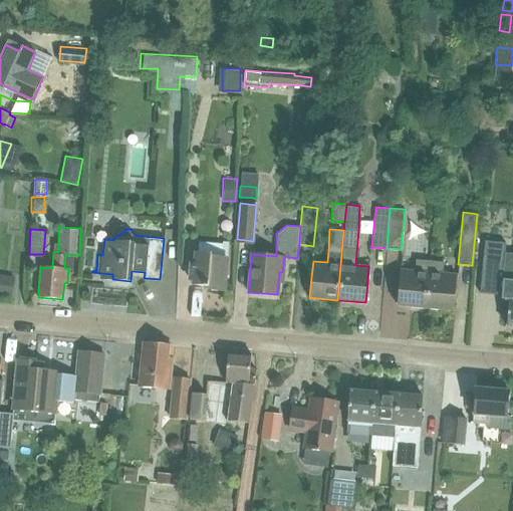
[(195,263),(191,263),(189,279),(193,279),(193,283),(201,284),(201,287),(224,289),(226,270),(227,258),(210,256),(210,254),(196,253),(195,263)]
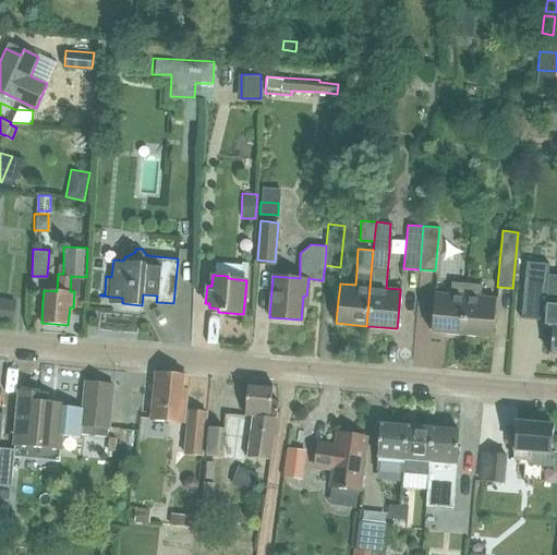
[(546,280),(524,278),(520,317),(543,320),(545,301),(546,280)]
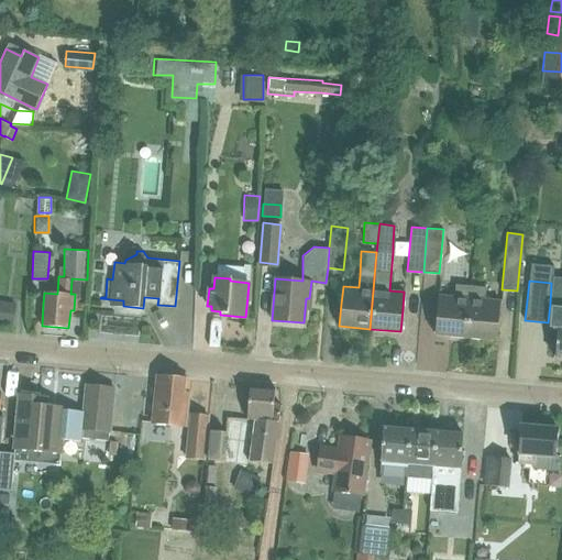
[(434,335),(465,337),(470,285),(455,284),(454,296),(439,295),(437,313),(434,335)]
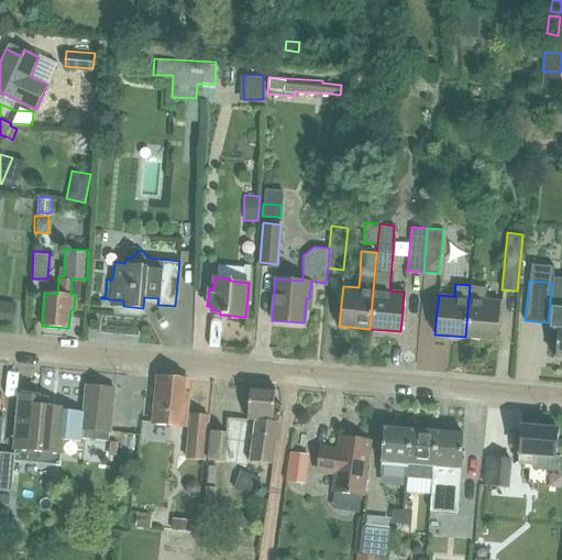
[(485,286),(470,285),(465,337),(496,340),(498,318),(499,300),(484,299),(485,286)]
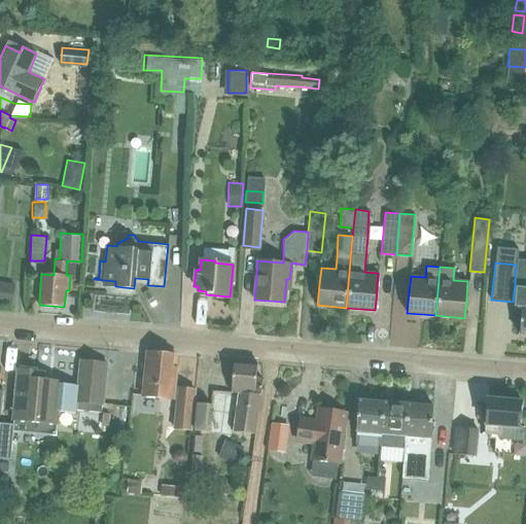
[(13,284),(0,281),(0,303),(9,305),(13,284)]
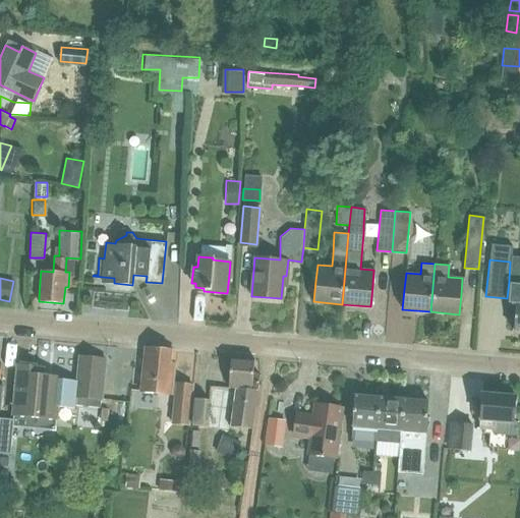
[(519,281),(509,281),(507,298),(507,302),(515,303),(513,330),(519,331),(519,281)]
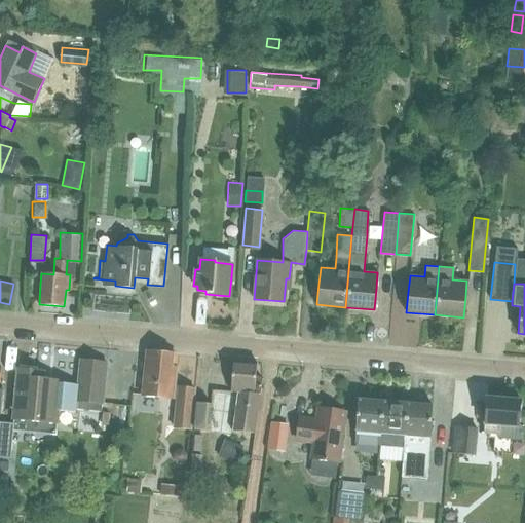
[(173,397),(176,366),(171,366),(172,352),(147,350),(143,395),(173,397)]
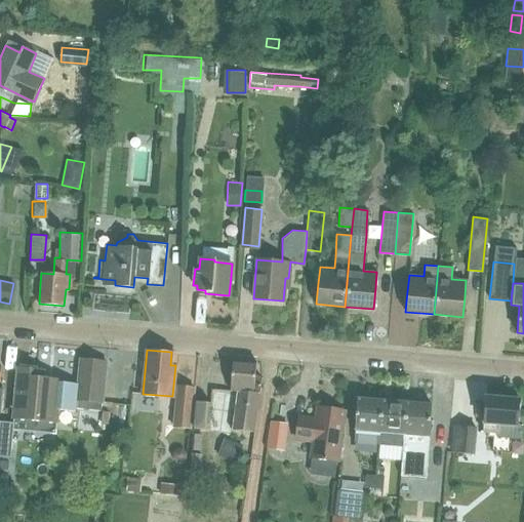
[(0,454),(10,455),(12,428),(32,430),(33,416),(56,418),(57,408),(75,410),(76,407),(101,409),(105,377),(106,361),(80,358),(77,383),(59,380),(59,379),(41,378),(35,377),(36,369),(17,367),(15,388),(13,416),(13,420),(0,418),(0,454)]
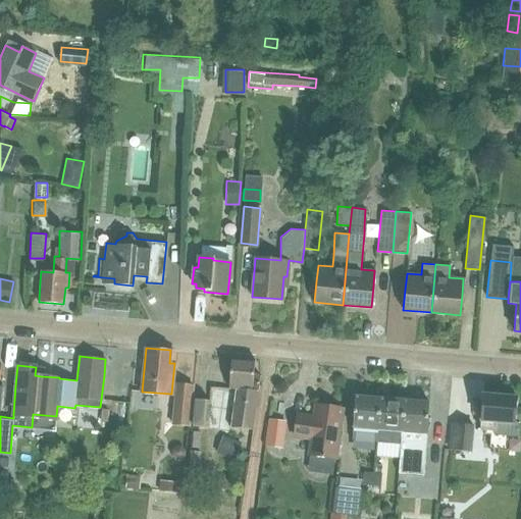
[(235,390),(231,425),(255,427),(259,390),(259,373),(253,373),(254,359),(231,357),(228,390),(235,390)]
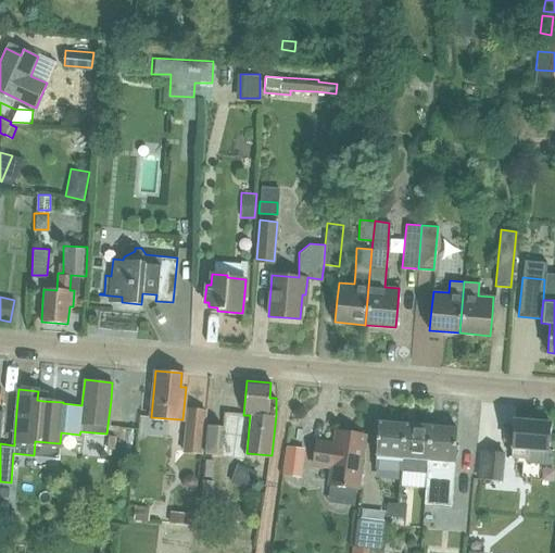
[(184,451),(201,453),(205,410),(188,409),(184,451)]
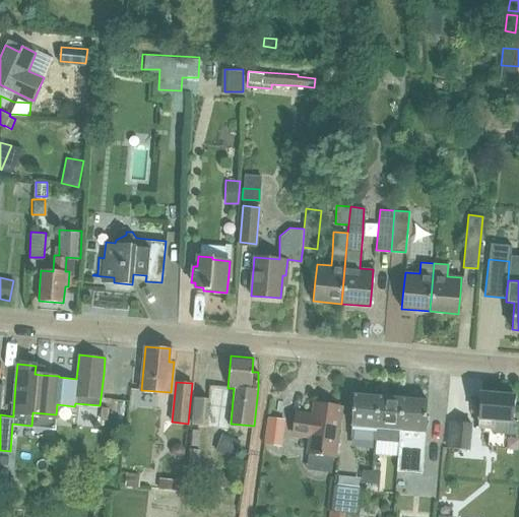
[(513,422),(513,415),(515,395),(480,392),(477,428),(491,430),(491,432),(516,434),(517,422),(513,422)]
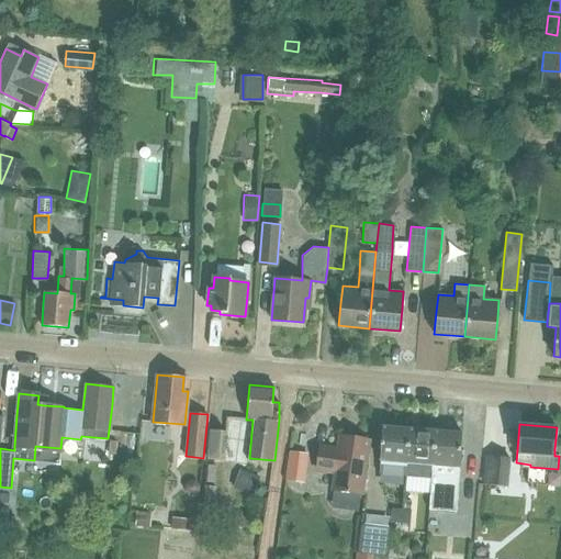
[(405,473),(408,427),(382,425),(379,460),(379,472),(405,473)]
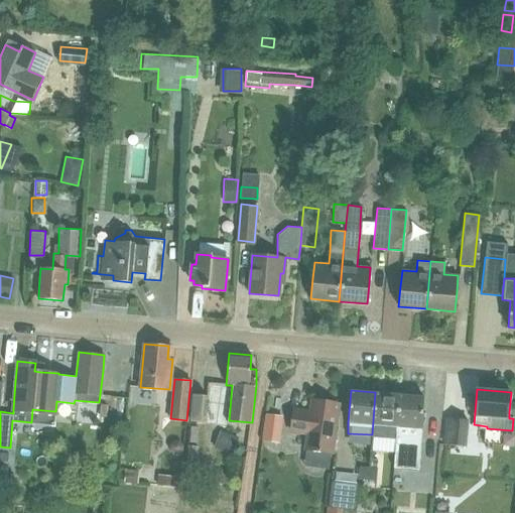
[(395,436),(399,394),(375,392),(372,434),(395,436)]
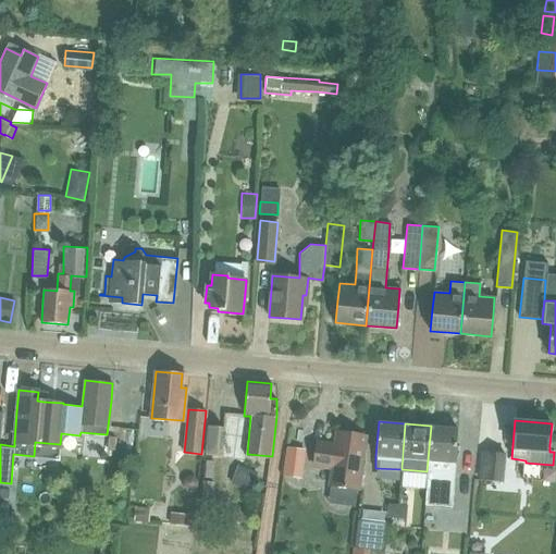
[(207,453),(222,454),(224,426),(209,425),(207,453)]
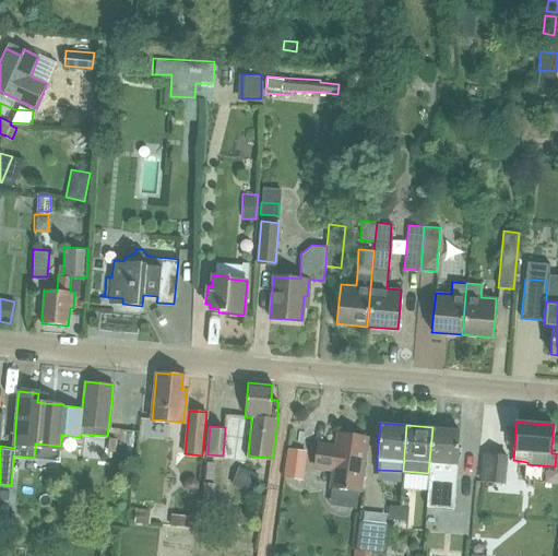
[(456,463),(458,451),(459,429),(432,427),(428,473),(426,505),(453,507),(456,463)]
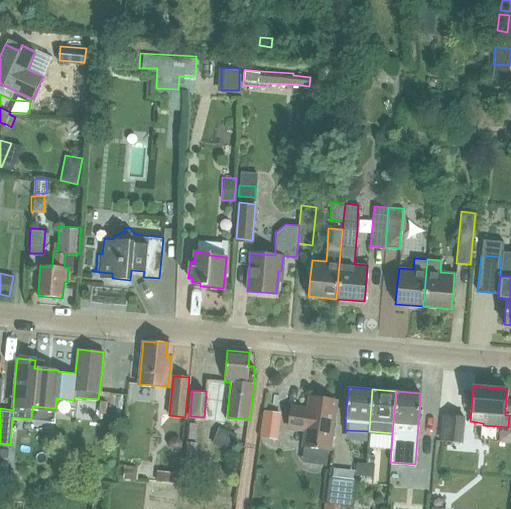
[(308,408),(292,405),(288,427),(304,430),(302,446),(328,450),(335,400),(309,397),(308,408)]
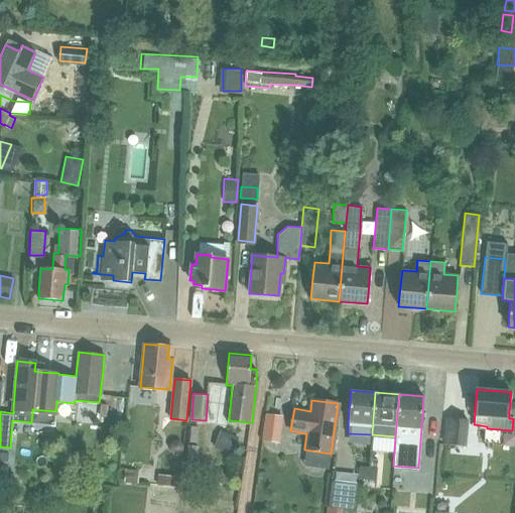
[(282,415),(265,412),(261,437),(279,439),(282,415)]
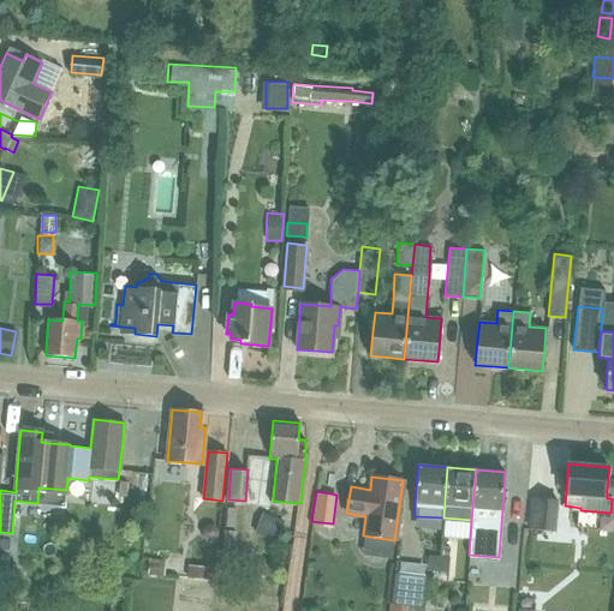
[(538,501),(537,529),(555,532),(558,503),(538,501)]
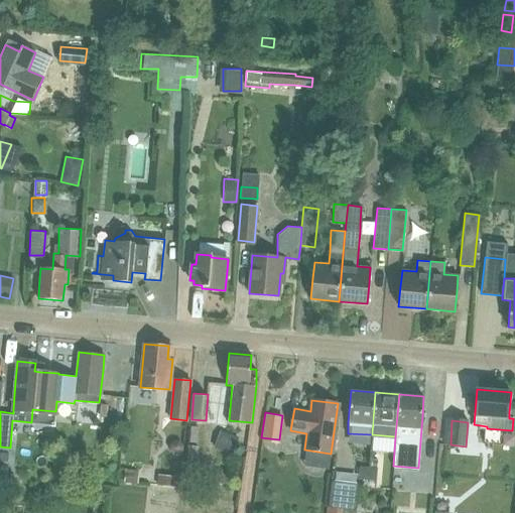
[(190,424),(189,440),(198,441),(199,425),(190,424)]
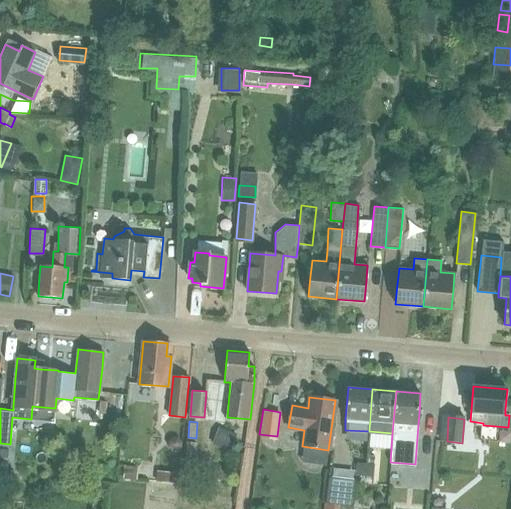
[(219,426),(212,443),(229,450),(236,433),(219,426)]
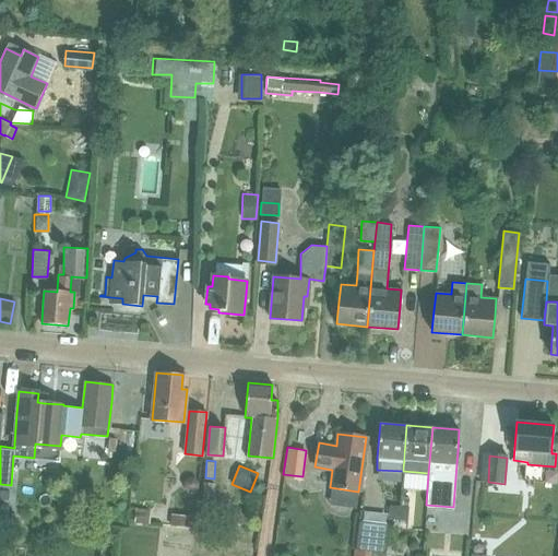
[(187,492),(193,492),(198,487),(198,482),(194,477),(188,476),(185,478),(183,486),(187,492)]
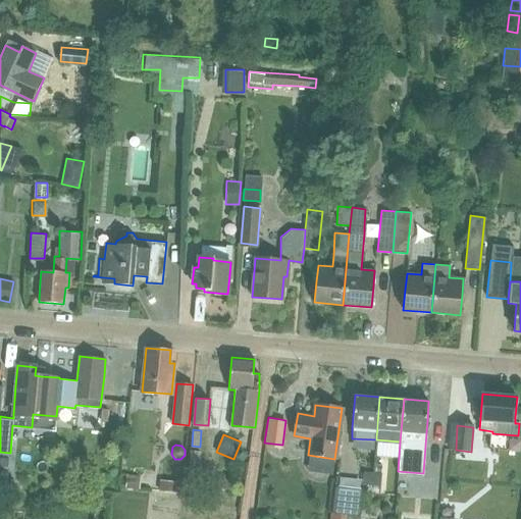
[(189,452),(188,461),(189,461),(198,462),(199,450),(194,450),(190,449),(190,450),(189,452)]
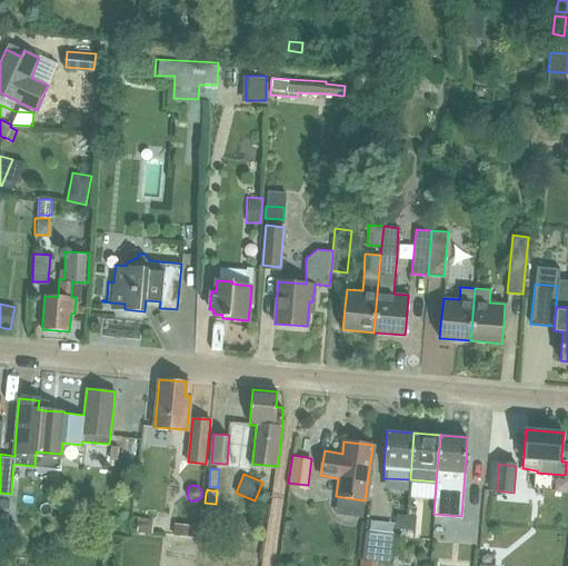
[(406,527),(408,514),(396,513),(395,526),(406,527)]
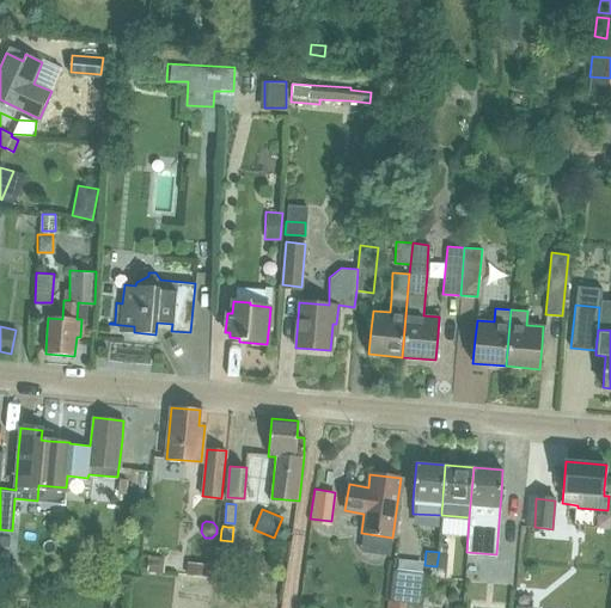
[(447,553),(439,552),(437,566),(446,567),(447,553)]
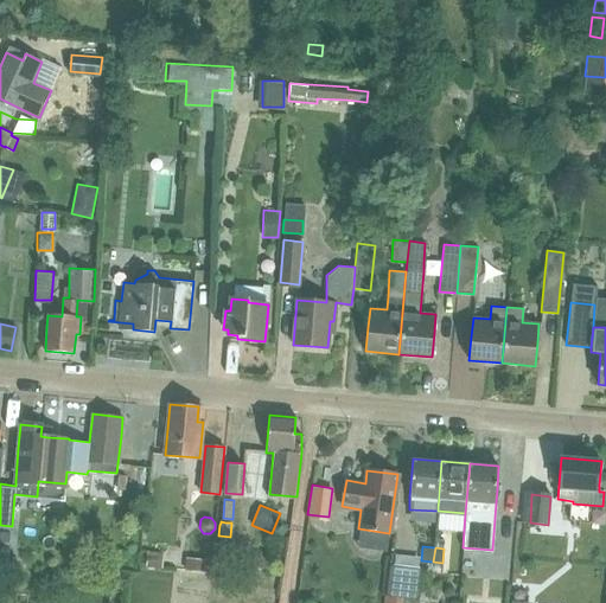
[(163,551),(147,550),(145,566),(161,568),(163,551)]
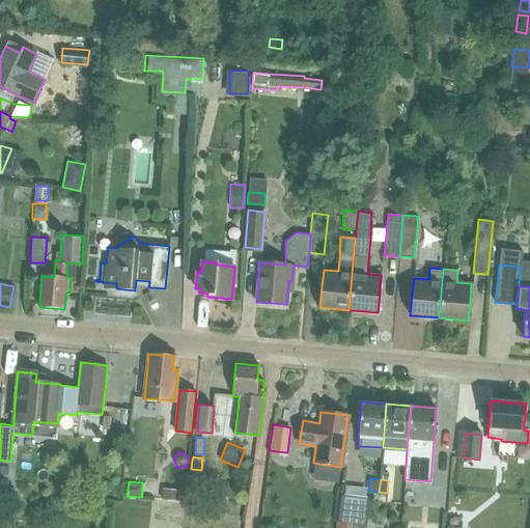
[(236,485),(222,482),(220,495),(234,497),(236,485)]
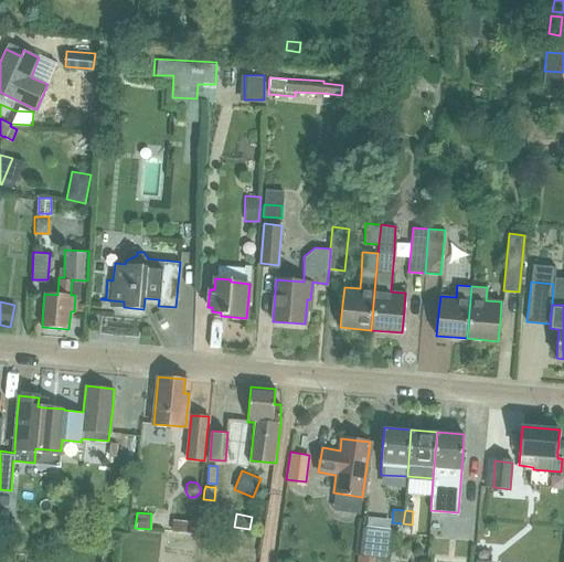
[(193,521),(172,519),(170,530),(191,532),(193,521)]
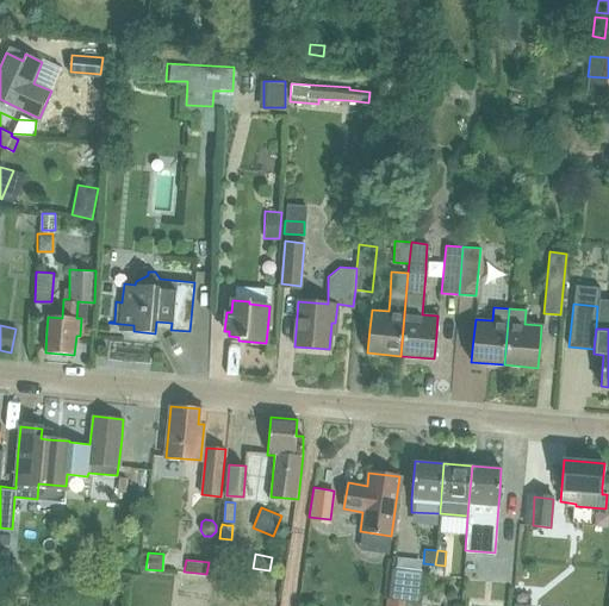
[(389,589),(389,598),(404,599),(421,600),(421,597),(424,570),(391,567),(389,589)]
